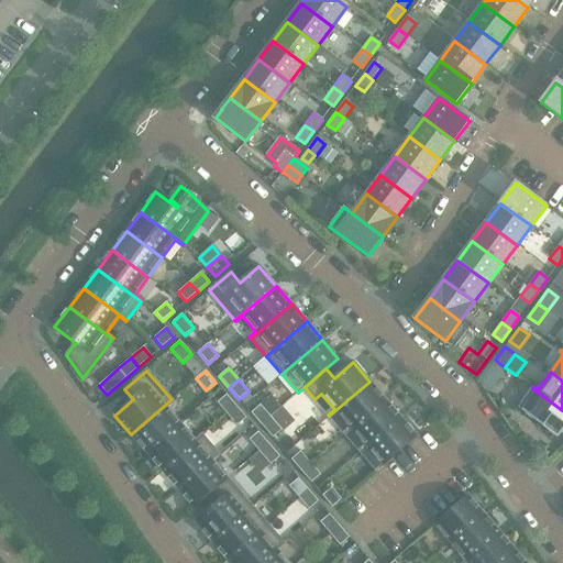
[(344,434),(385,399),(370,382),(329,416),(344,434)]
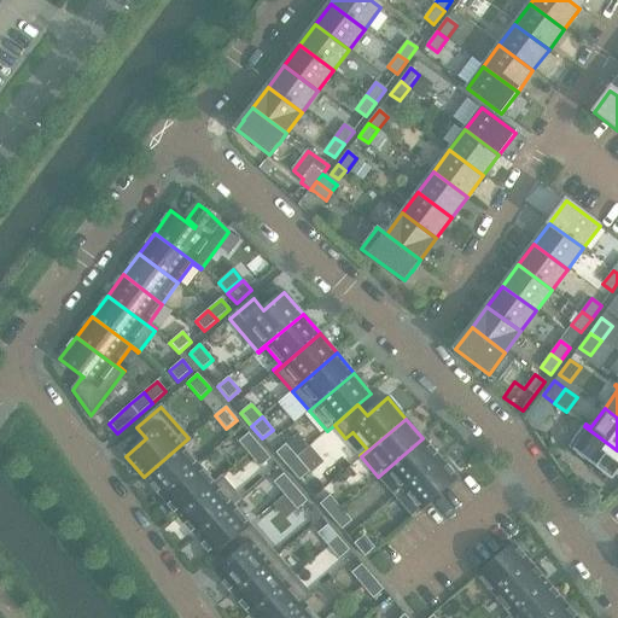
[(617,472),(617,450),(584,426),(567,448),(612,481),(617,472)]
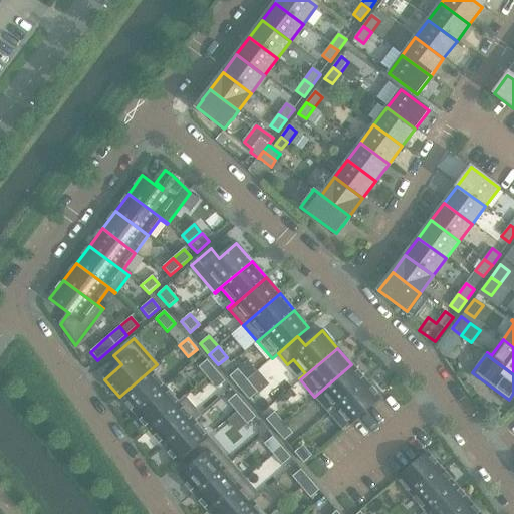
[(216,371),(207,360),(198,368),(207,378),(216,371)]
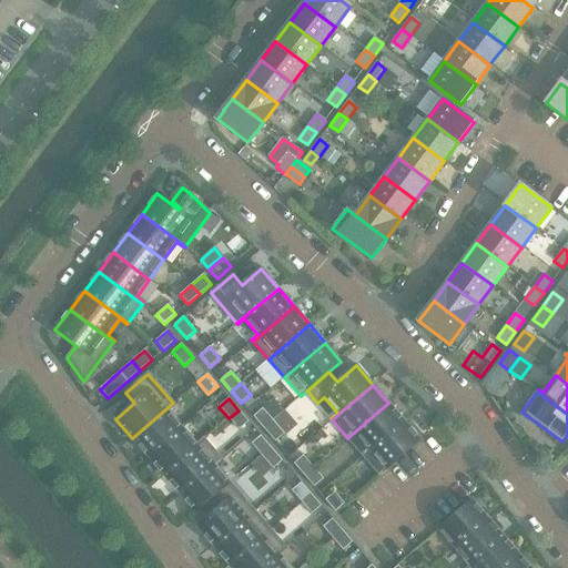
[(148,456),(182,427),(168,411),(174,405),(173,403),(132,438),(148,456)]
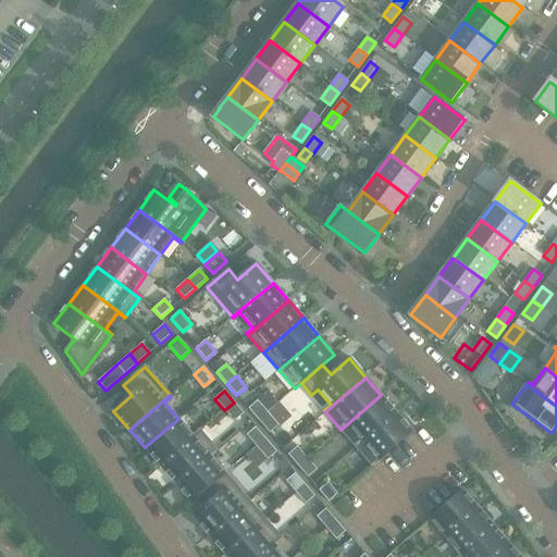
[(356,447),(396,412),(381,395),(341,430),(356,447)]
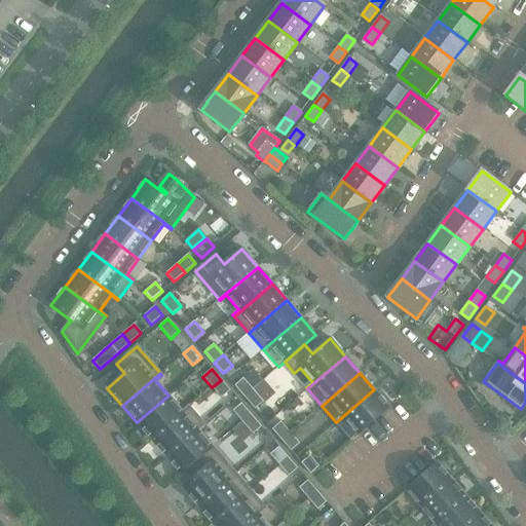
[(253,390),(243,379),(234,386),(245,398),(253,390)]
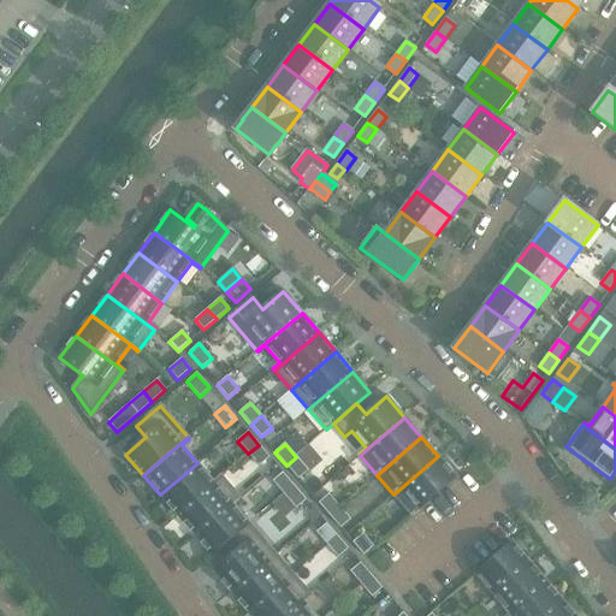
[(270,457),(259,445),(248,454),(259,467),(270,457)]
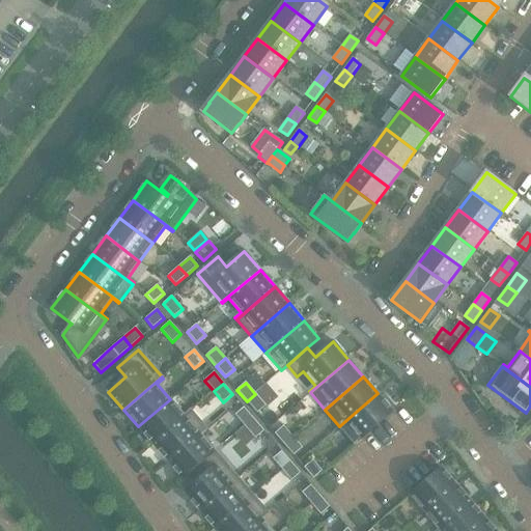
[(355,444),(393,412),(378,393),(339,426),(355,444)]
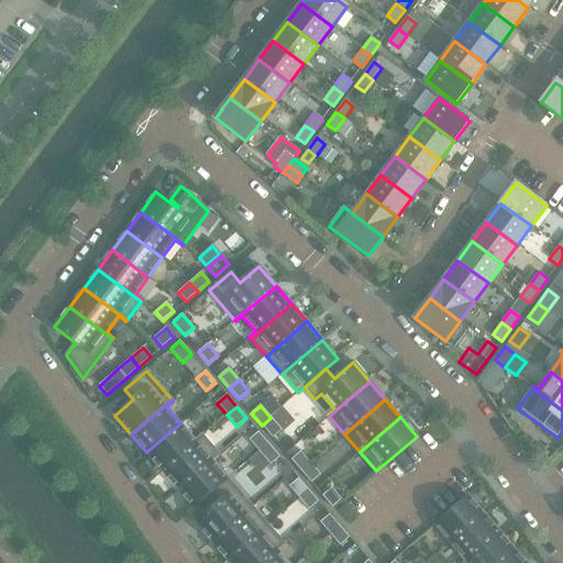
[(282,430),(271,418),(262,426),(273,439),(282,430)]
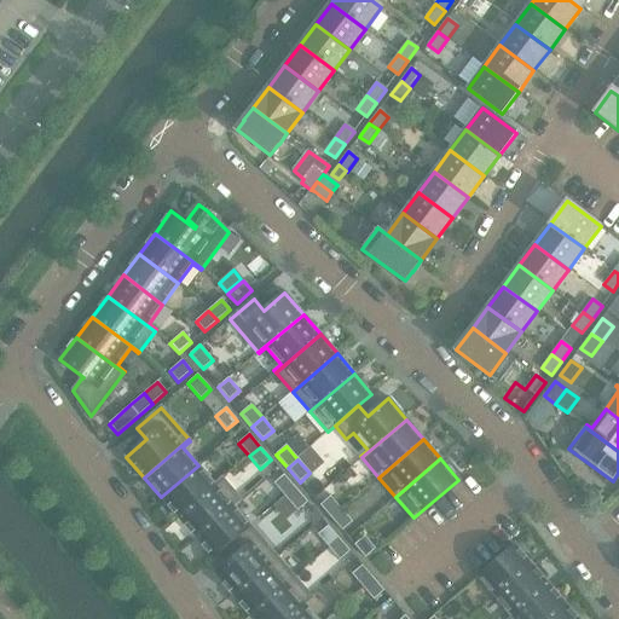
[(178,518),(223,479),(221,478),(214,484),(198,466),(161,497),(178,518)]
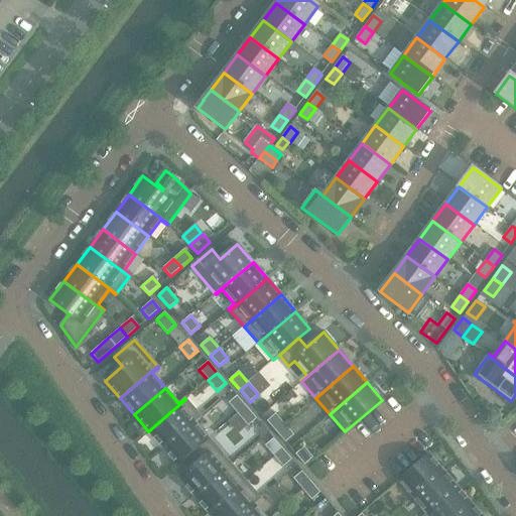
[(247,407),(237,396),(228,403),(238,415),(247,407)]
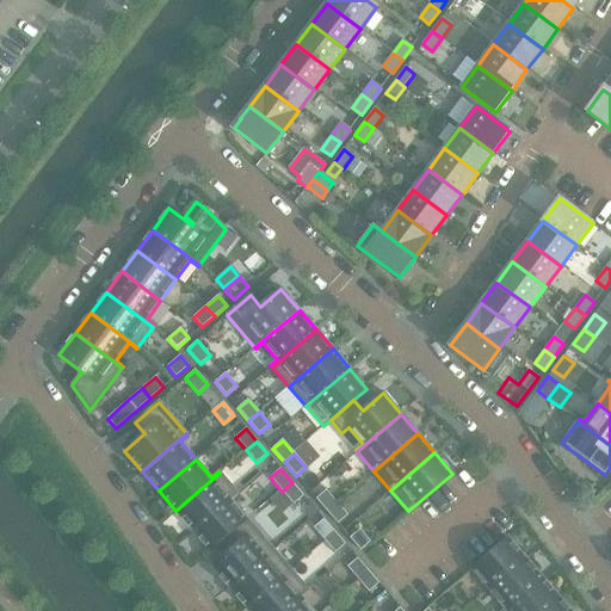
[(192,530),(236,492),(220,473),(176,511),(192,530)]
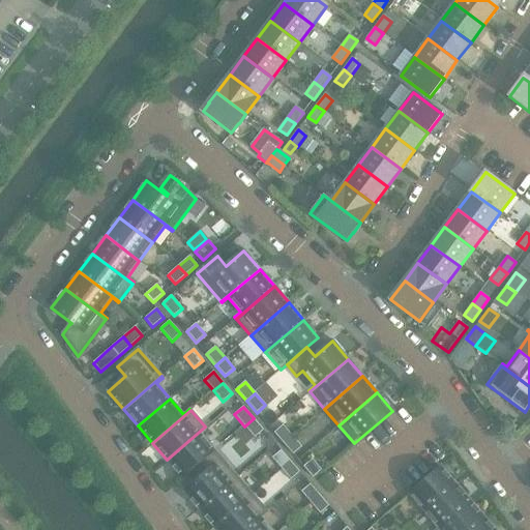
[(263,431),(254,418),(244,427),(255,438),(263,431)]
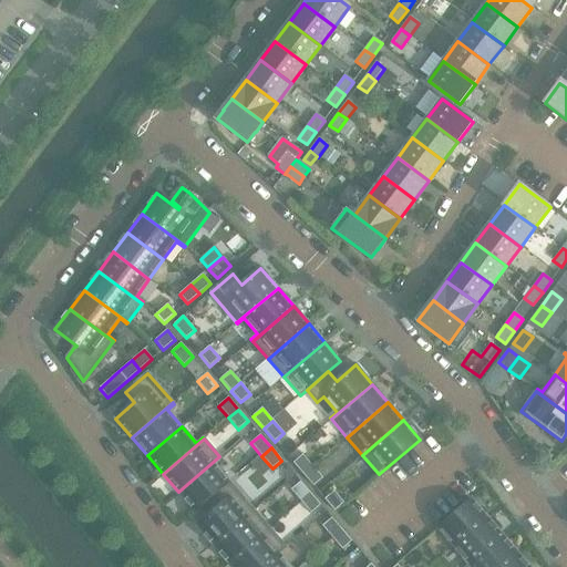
[(312,466),(302,455),(294,463),(303,475),(312,466)]
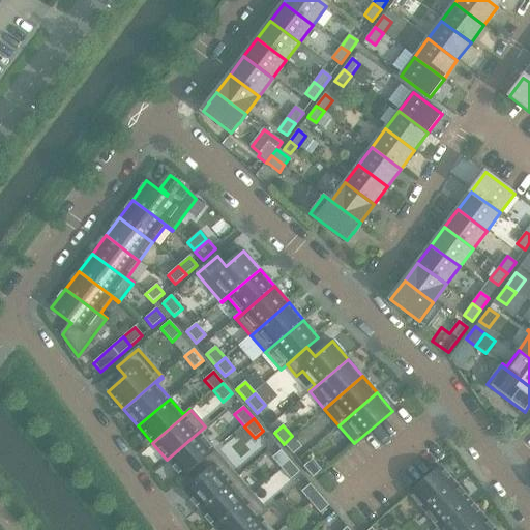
[(194,468),(215,451),(200,434),(206,429),(205,427),(167,460),(182,478),(194,468)]
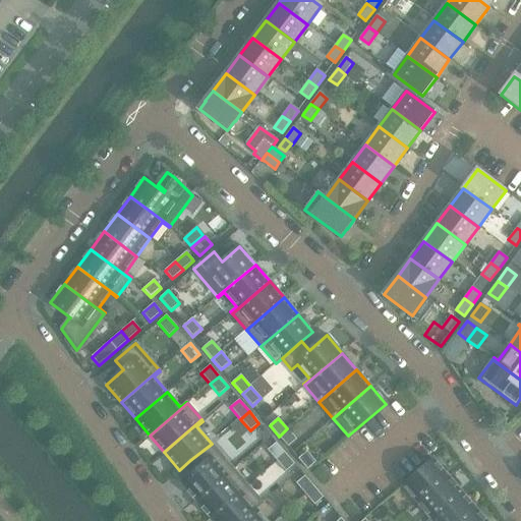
[(296,440),(287,428),(279,437),(288,447),(296,440)]
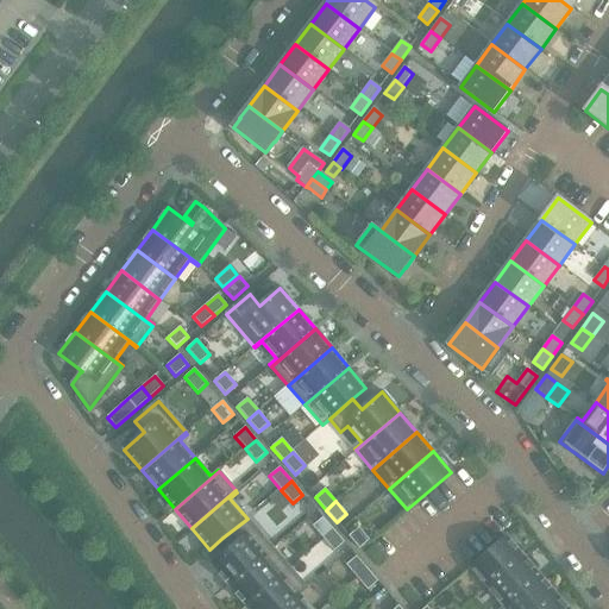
[(333,531),(322,518),(313,527),(324,539),(333,531)]
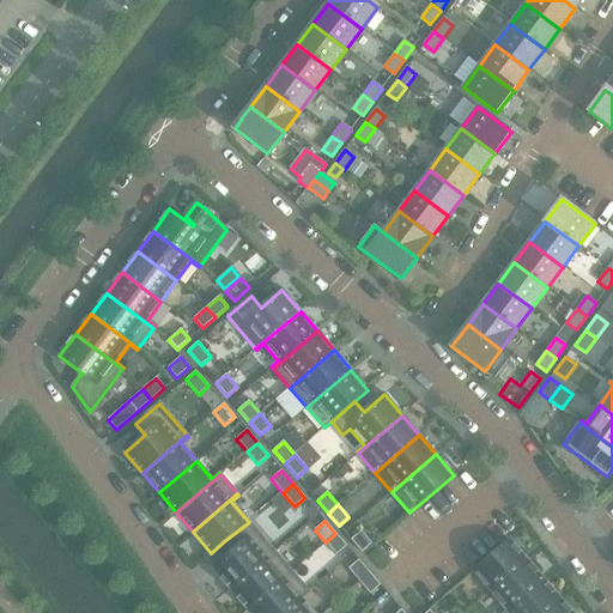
[(274,551),(249,522),(224,541),(234,552),(212,569),(230,589),(274,551)]
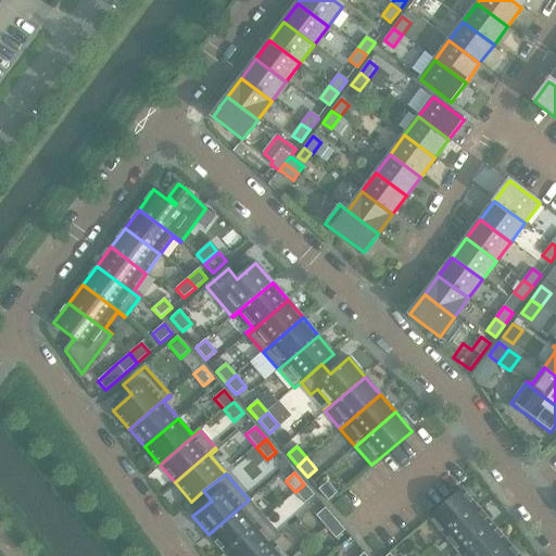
[(338,493),(328,482),(318,490),(328,502),(338,493)]
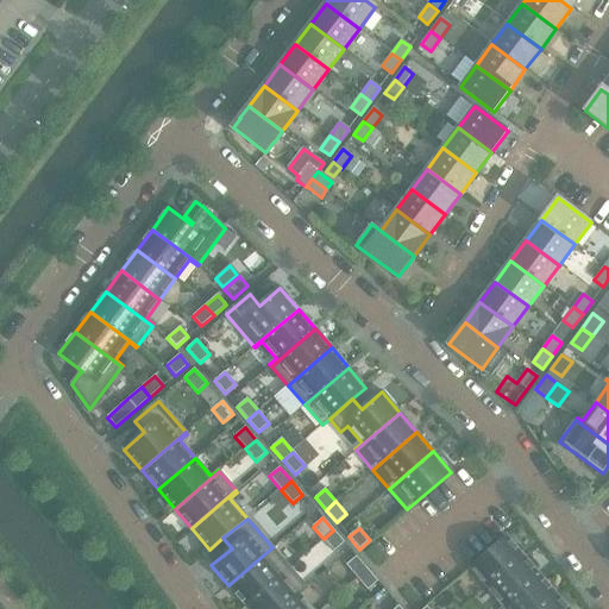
[(344,542),(333,531),(324,539),(334,552),(344,542)]
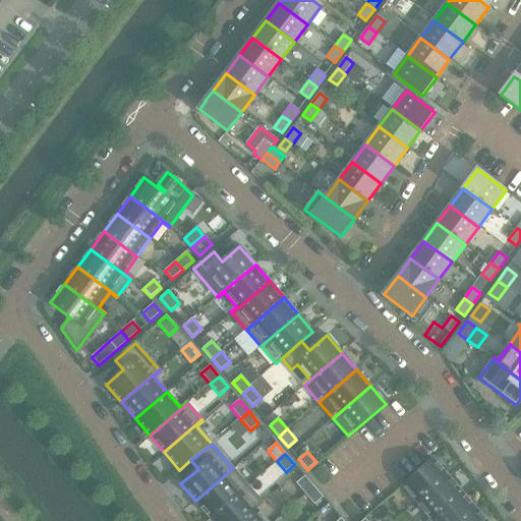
[(417,504),(449,476),(433,459),(402,486),(417,504)]
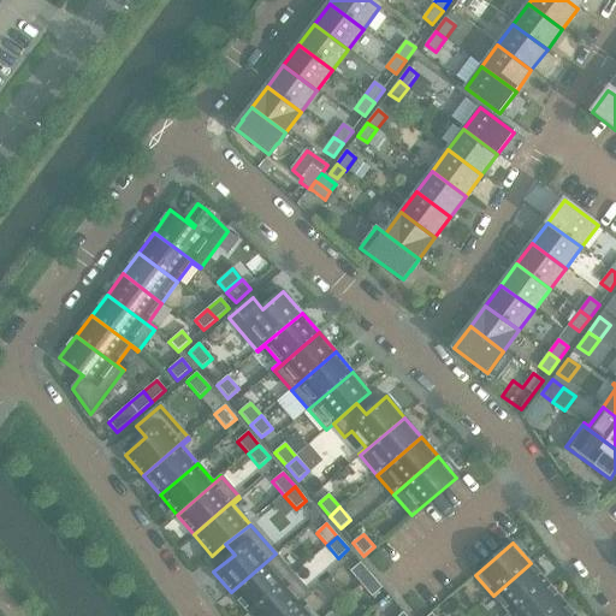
[(248,612),(292,574),(276,554),(231,592),(248,612)]
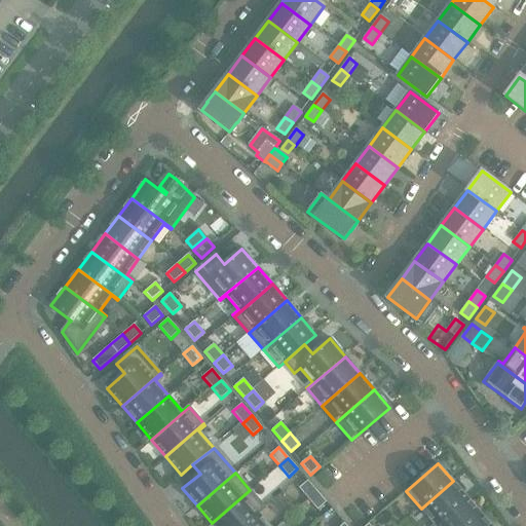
[(317,492),(307,481),(299,488),(308,499),(317,492)]
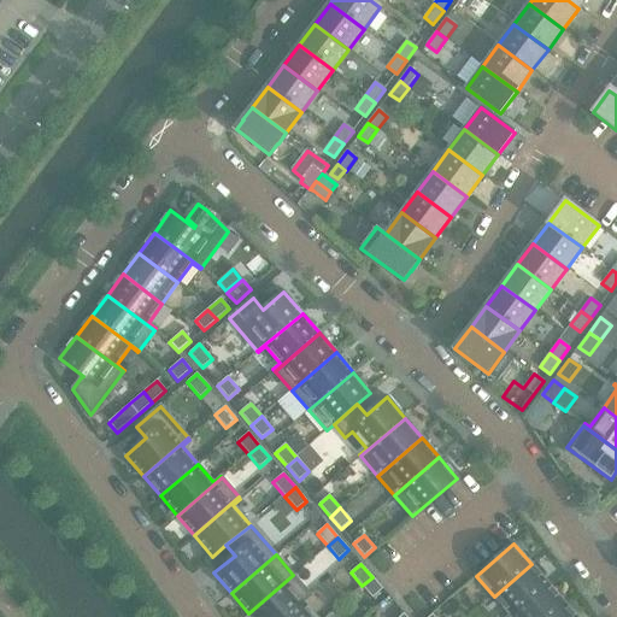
[(510,616),(548,585),(532,564),(494,597),(510,615),(506,616),(510,616)]
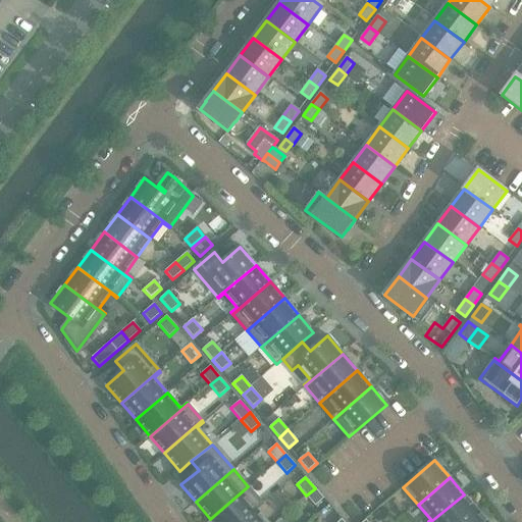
[(212,521),(240,521),(262,503),(248,486),(210,519),(212,521)]
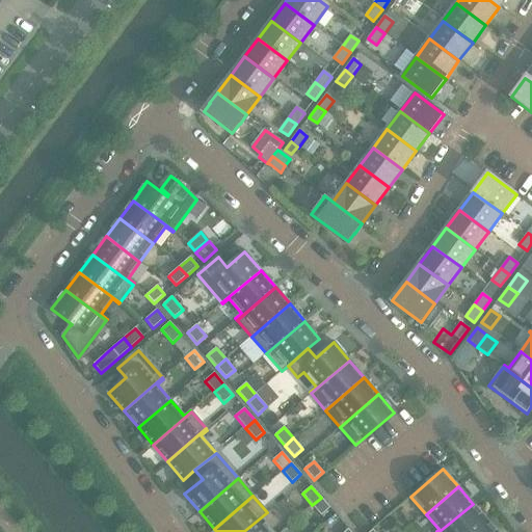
[(330,508),(321,498),(312,505),(321,515),(330,508)]
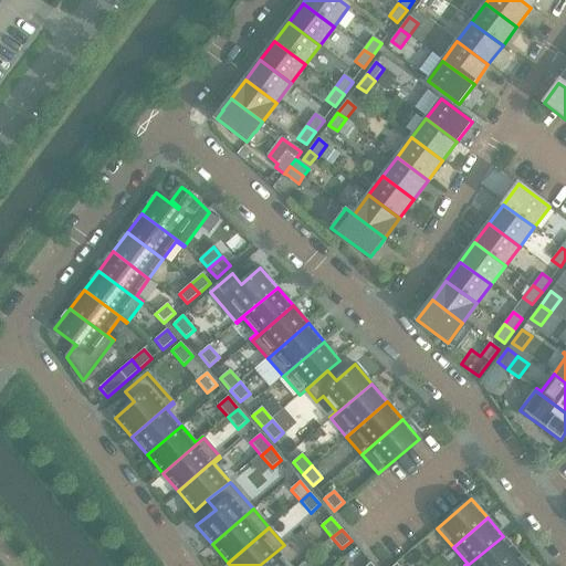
[(504,565),(519,554),(503,536),(468,565),(504,565)]
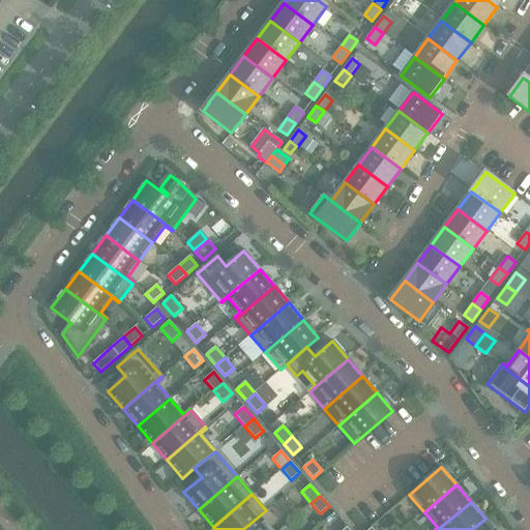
[(271,529),(262,518),(268,512),(266,510),(243,529),(271,529)]
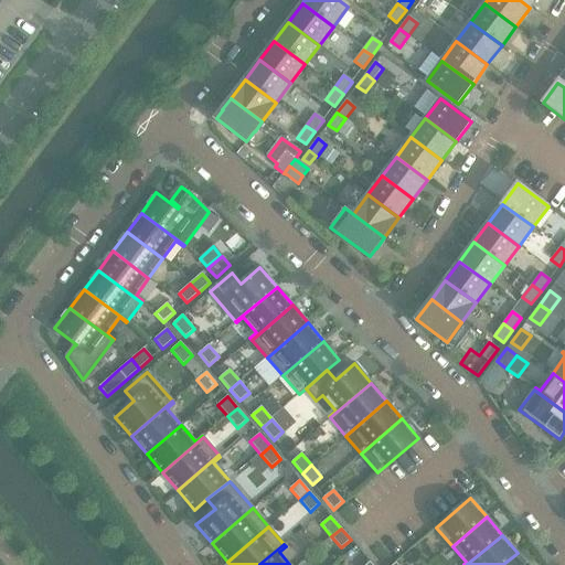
[(528,564),(518,553),(503,564),(528,564)]
